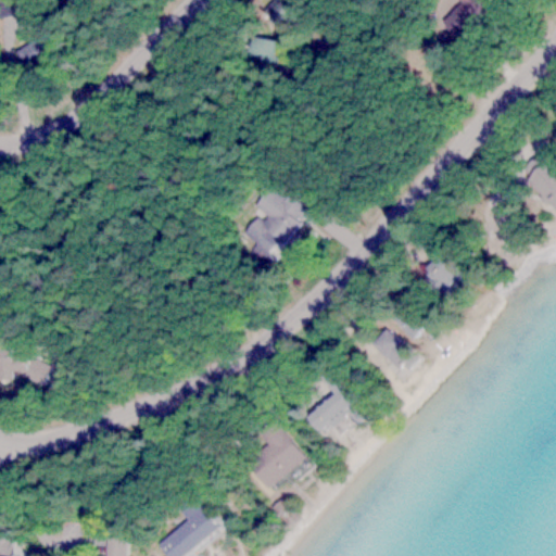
[(470,27),(494,0),(460,0),(442,21),(457,35),(467,24),(470,27)]
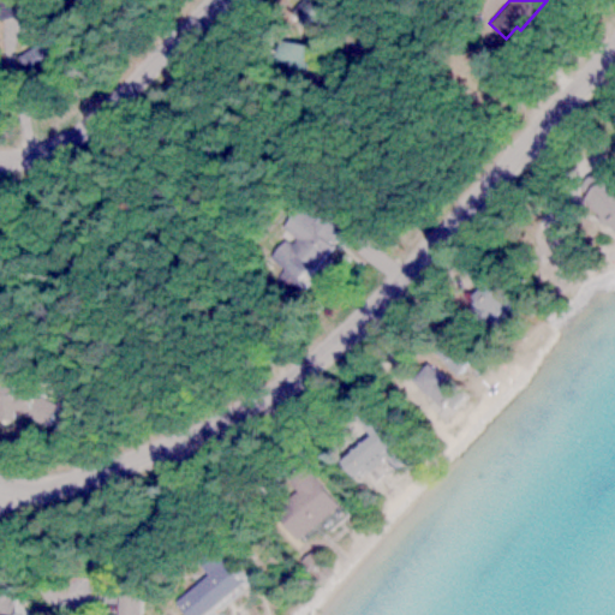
[(305,61),(305,41),(275,41),(275,61),(305,61)]
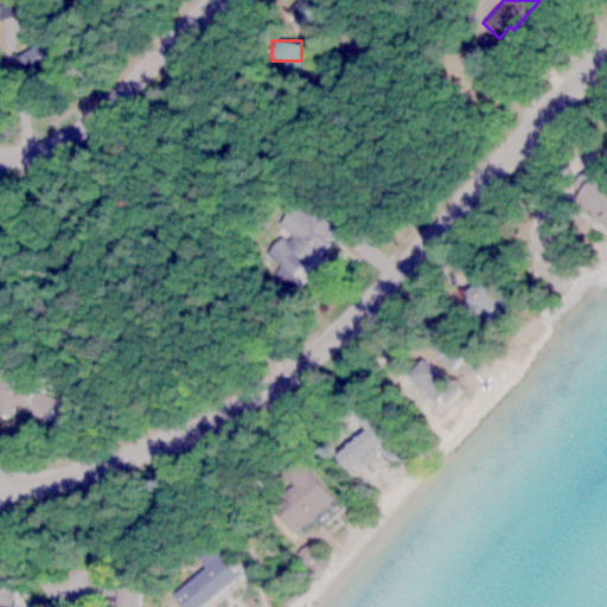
[(44,52),(30,43),(18,61),(32,70),(44,52)]
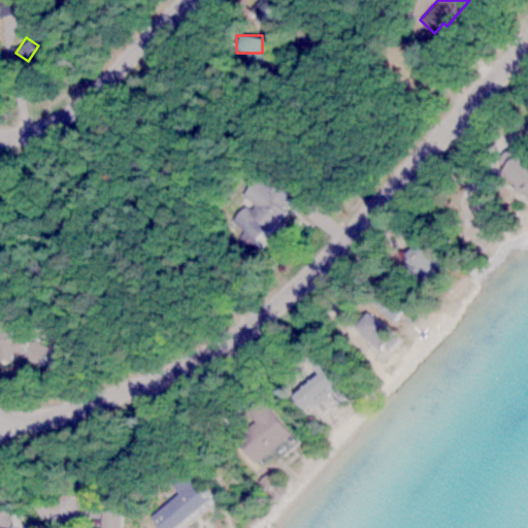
[(527,200),(527,159),(520,150),(499,168),(527,200)]
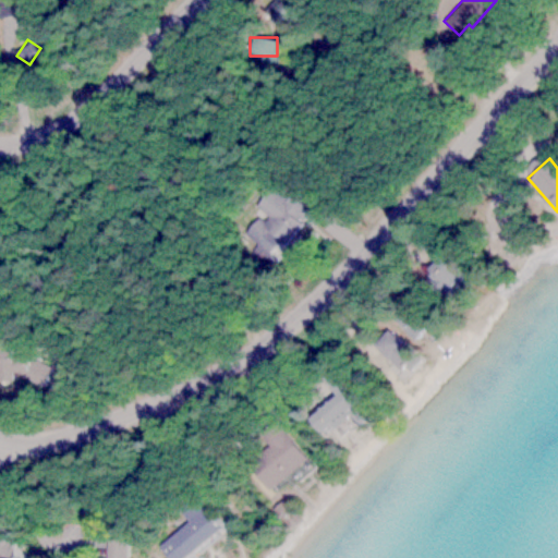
[(286,197),(273,185),(255,205),(263,211),(244,232),(258,244),(252,251),(266,263),(317,205),(296,185),(286,197)]
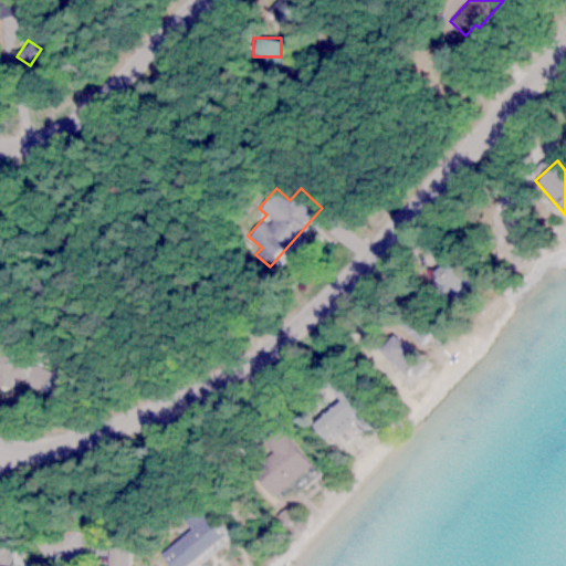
[(472,276),(431,238),(422,247),(446,268),(436,278),(439,281),(433,286),(448,301),(472,276)]
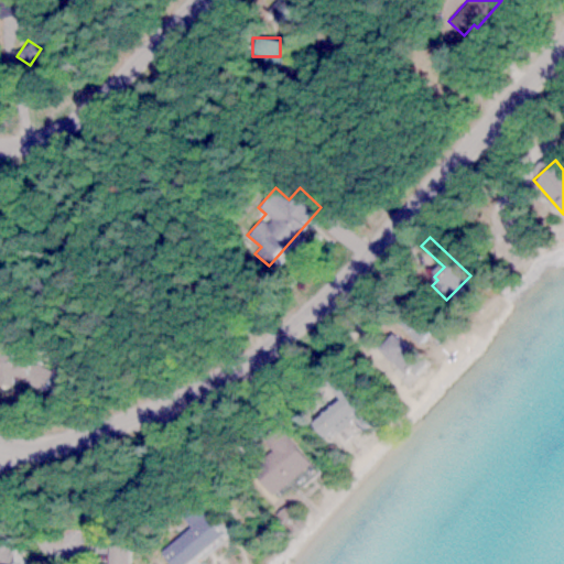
[(377,347),(408,379),(423,364),(392,332),(377,347)]
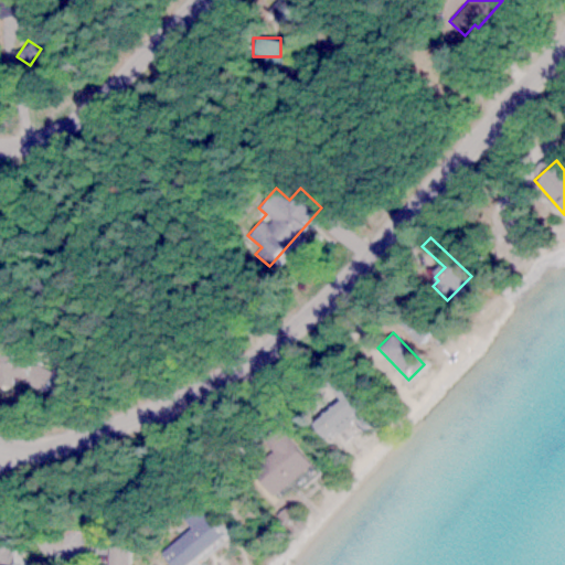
[(0,350),(0,383),(24,383),(43,390),(51,369),(23,359),(11,360),(11,350),(0,350)]
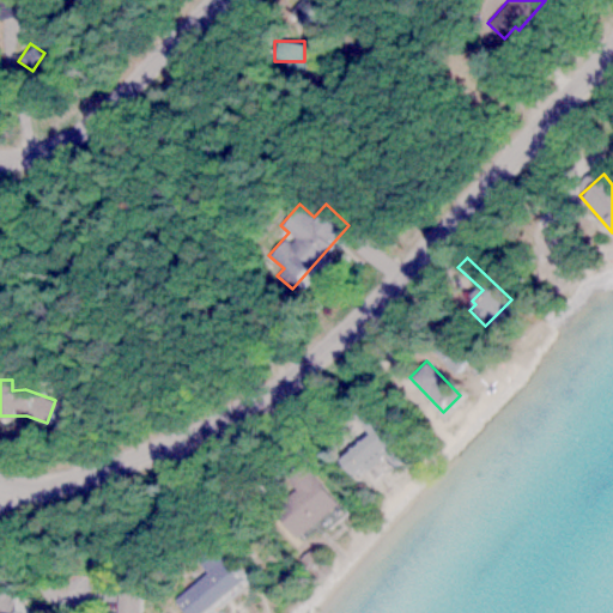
[(387,418),(364,405),(354,420),(377,434),(387,418)]
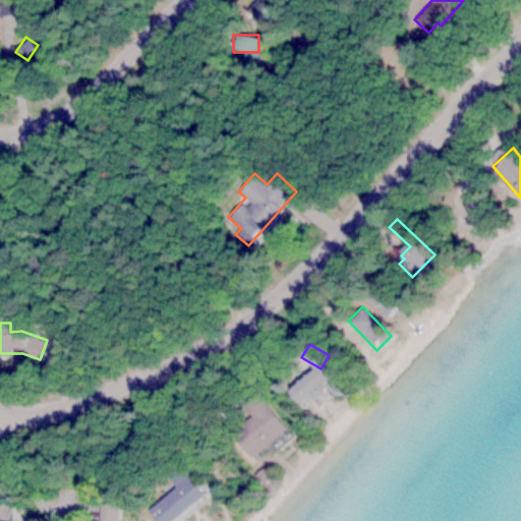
[(287,389),(296,401),(314,387),(306,374),(287,389)]
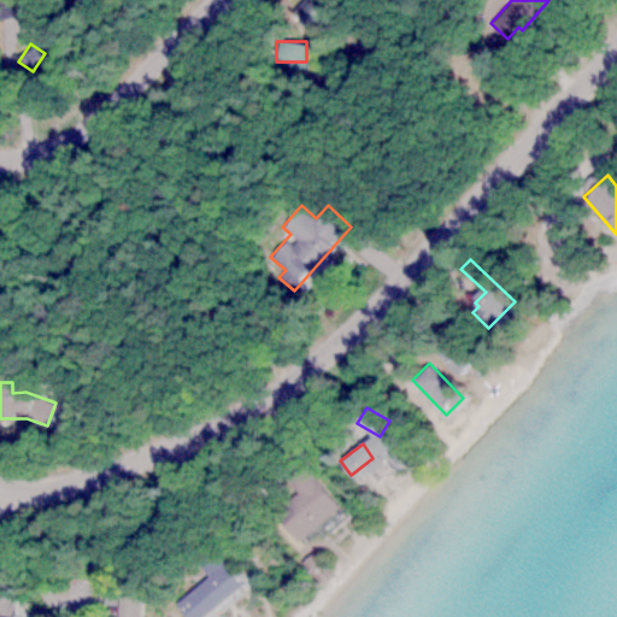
[(338,507),(305,463),(287,476),(299,492),(272,511),(293,540),(338,507)]
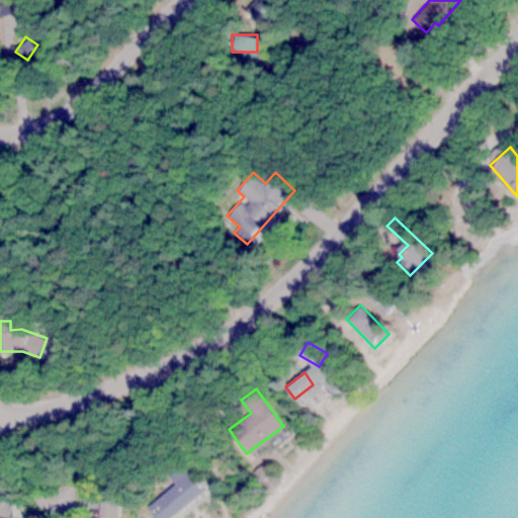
[(167,517),(203,491),(180,460),(166,471),(175,484),(147,506),(156,517),(167,517)]
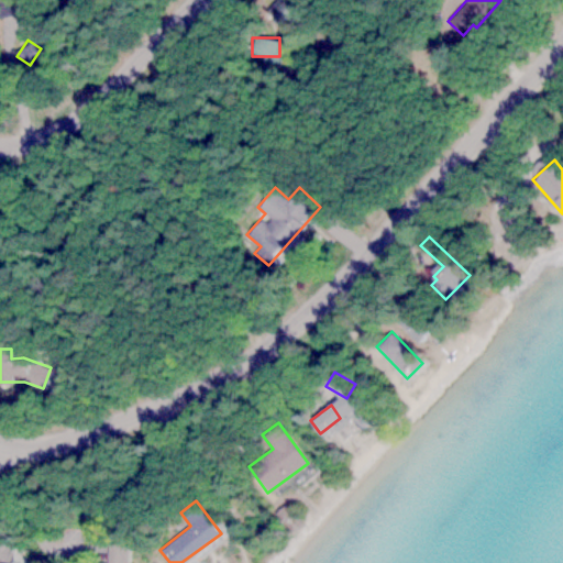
[(125,562),(127,544),(108,543),(108,562),(95,562),(125,562)]
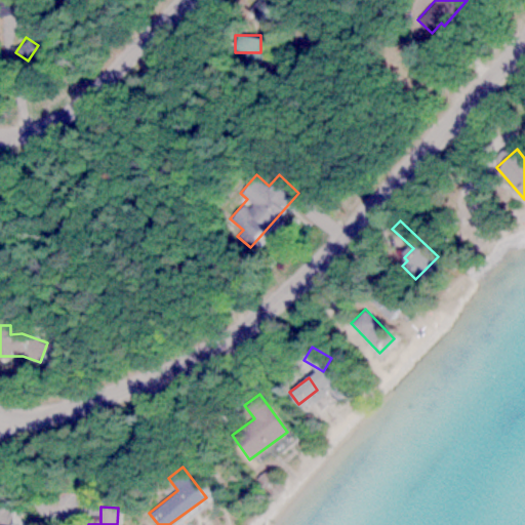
[(25,524),(9,511),(0,520),(0,524),(25,524)]
